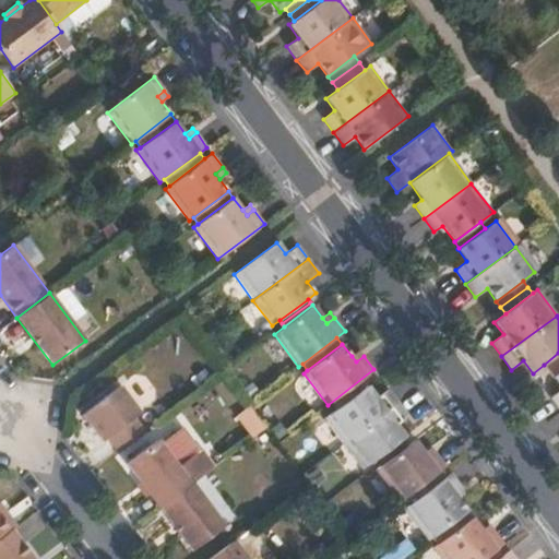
[(356,361),(364,356),(359,351),(352,356),(356,361)]
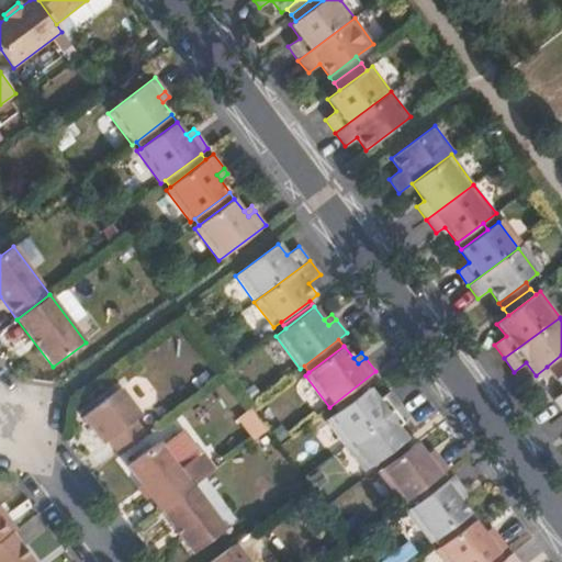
[(561,355),(547,367),(552,373),(561,364),(561,355)]
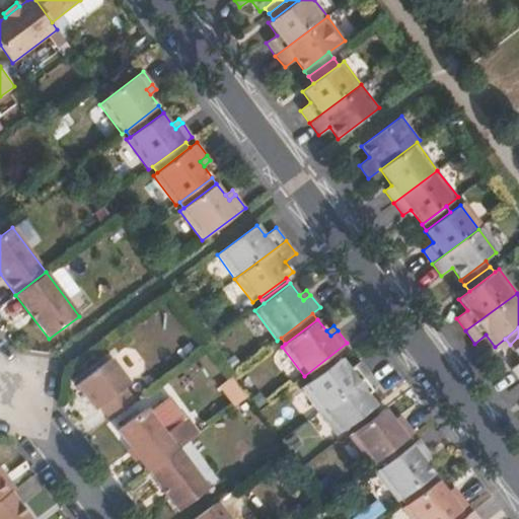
[(518,337),(510,345),(514,350),(518,346),(518,337)]
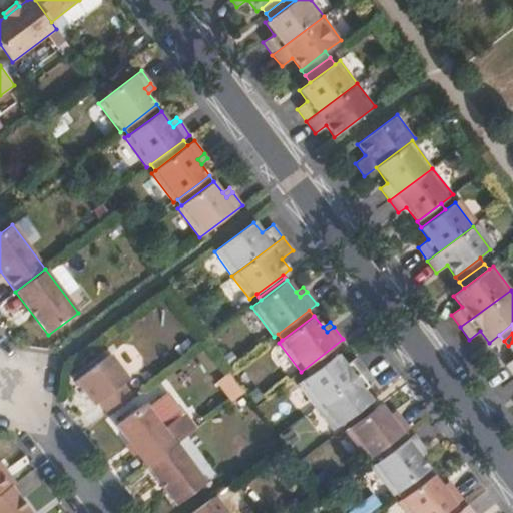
[(297,384),(315,407),(366,369),(356,357),(345,366),(337,354),(297,384)]
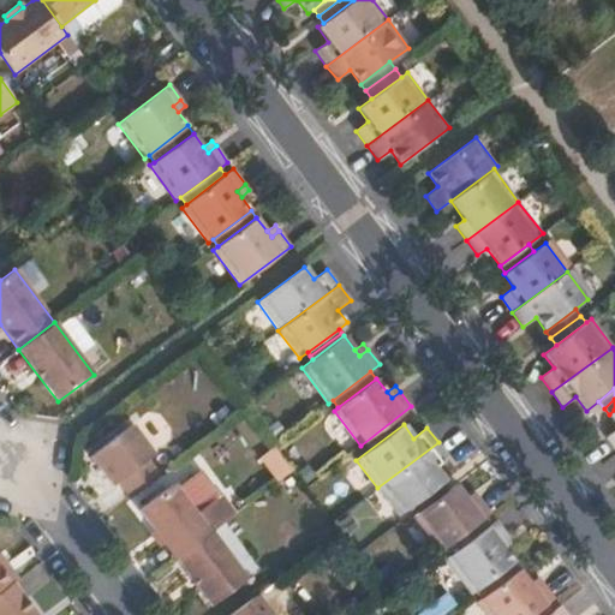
[(118,482),(129,496),(159,473),(148,459),(154,454),(131,425),(89,457),(112,487),(118,482)]
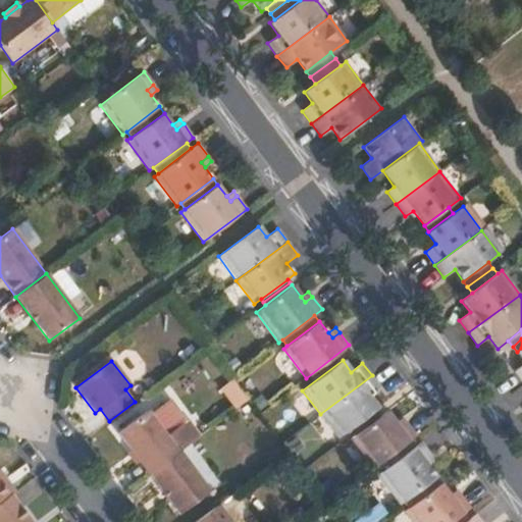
[(338,438),(350,429),(374,411),(378,408),(370,397),(380,387),(372,375),(320,414),(338,438)]
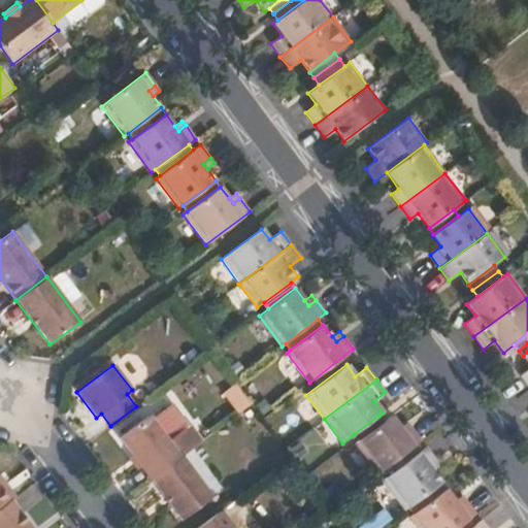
[(119,437),(151,480),(180,457),(149,416),(119,437)]
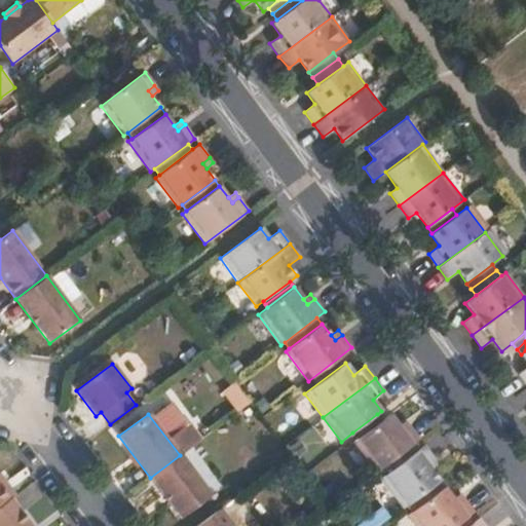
[(375,472),(379,470),(412,444),(420,439),(410,425),(403,430),(399,425),(389,414),(382,420),(357,439),(352,442),(375,472)]
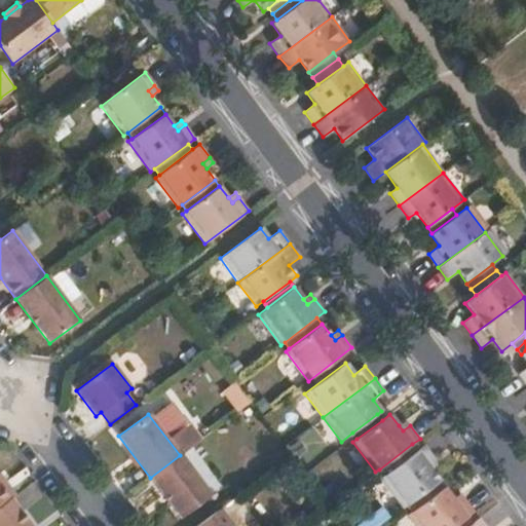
[(352,433),(354,436),(380,416),(377,414),(352,433)]
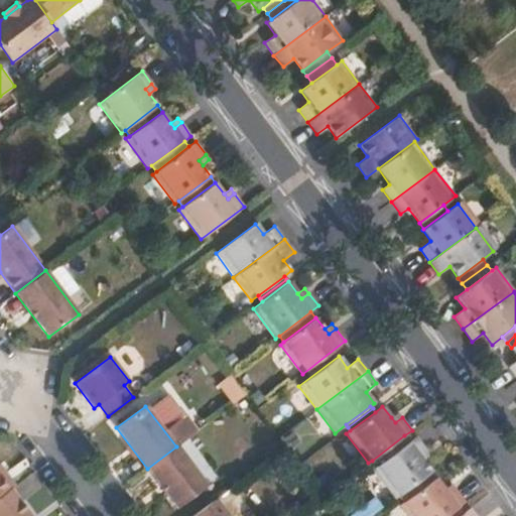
[(348,427),(350,430),(375,412),(373,408),(348,427)]
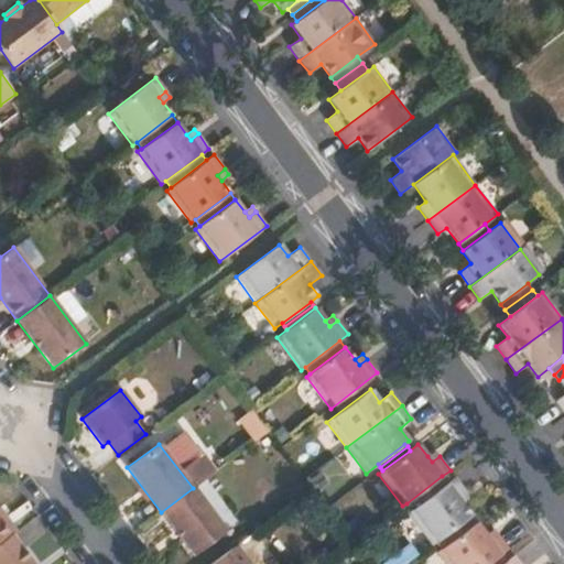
[(432,462),(440,456),(435,451),(427,456),(432,462)]
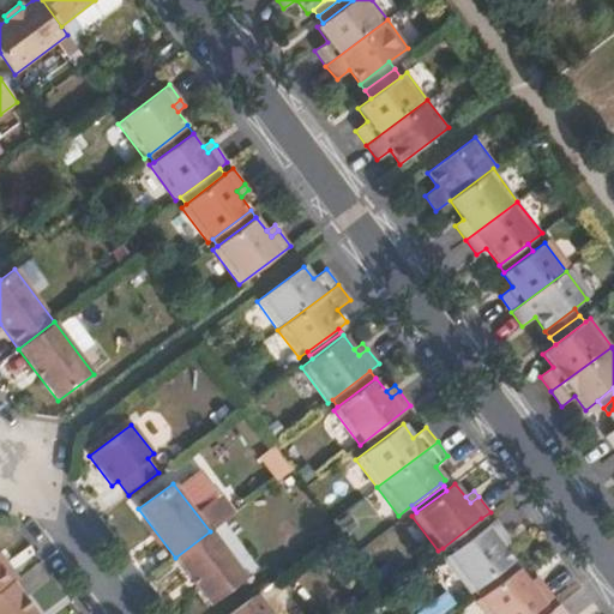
[(443,548),(447,555),(487,527),(481,518),(443,548)]
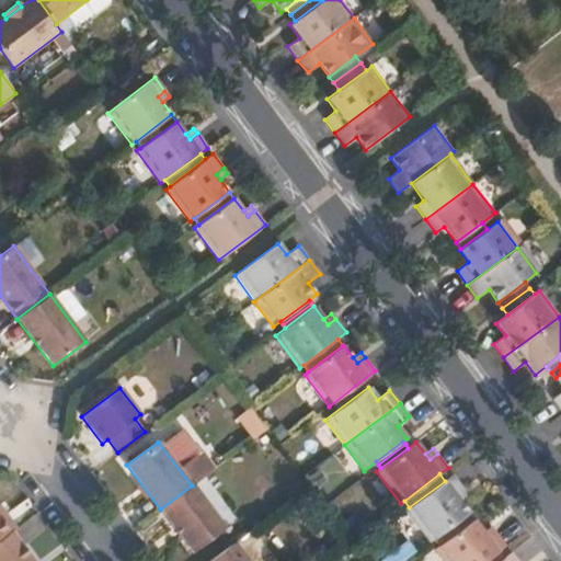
[(430,542),(433,539),(469,512),(460,500),(456,495),(464,489),(453,474),(445,481),(409,507),(405,510),(430,542)]
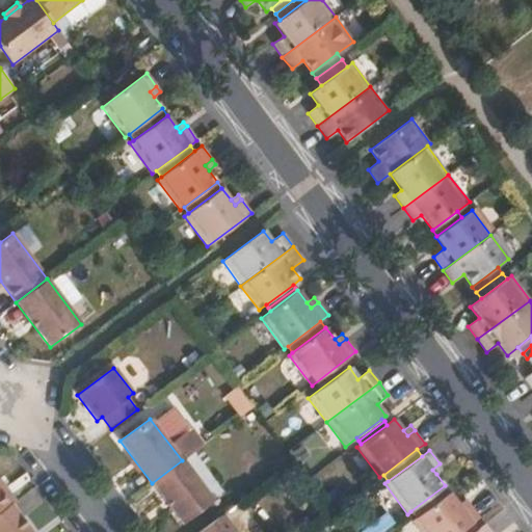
[(182,460),(152,483),(182,524),(214,500),(184,459),(182,460)]
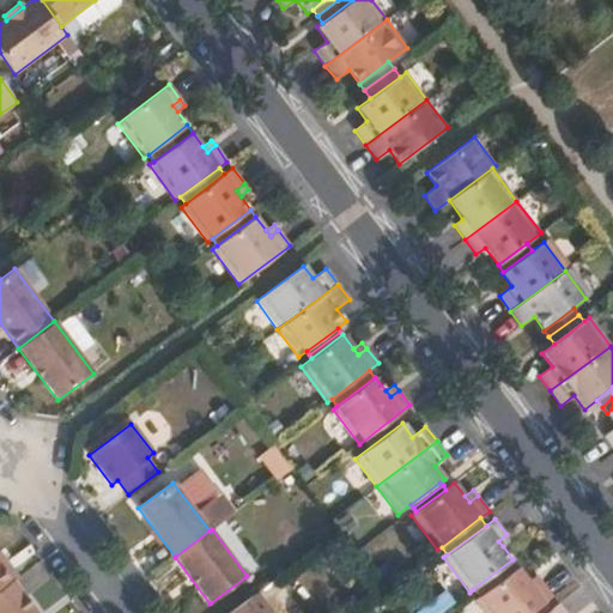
[(498,541),(503,546),(511,540),(507,534),(498,541)]
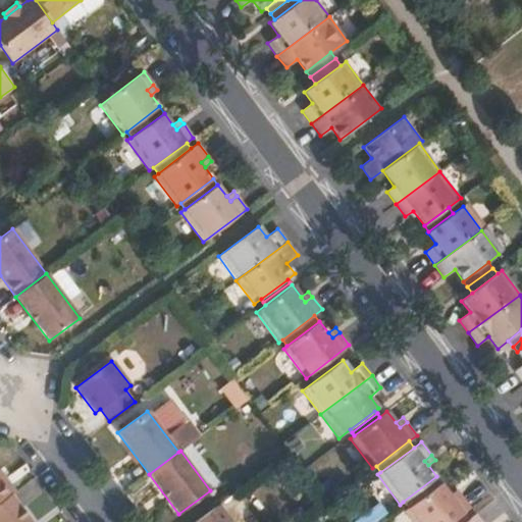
[(0,503),(11,494),(15,491),(4,475),(0,478),(0,503)]
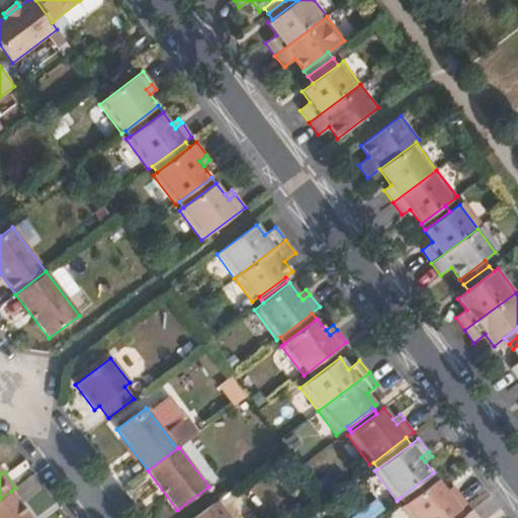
[(400,498),(405,504),(438,479),(433,472),(400,498)]
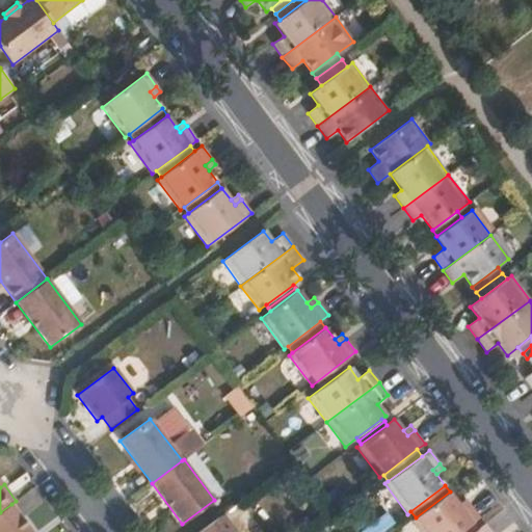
[(413,521),(420,531),(459,531),(472,523),(480,517),(470,504),(462,509),(458,504),(450,491),(416,517),(413,521)]
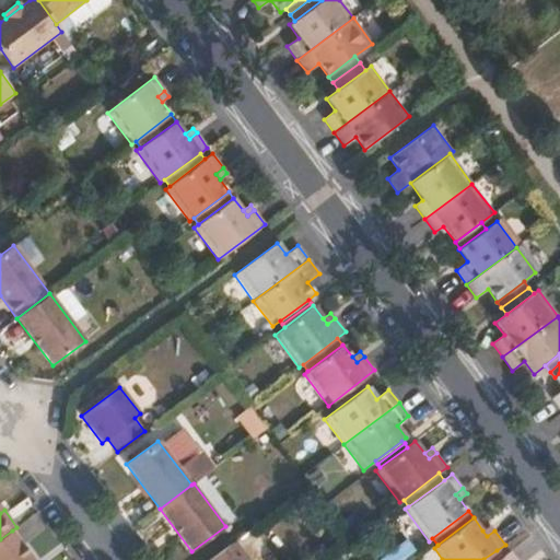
[(490,525),(482,531),(487,536),(494,531),(490,525)]
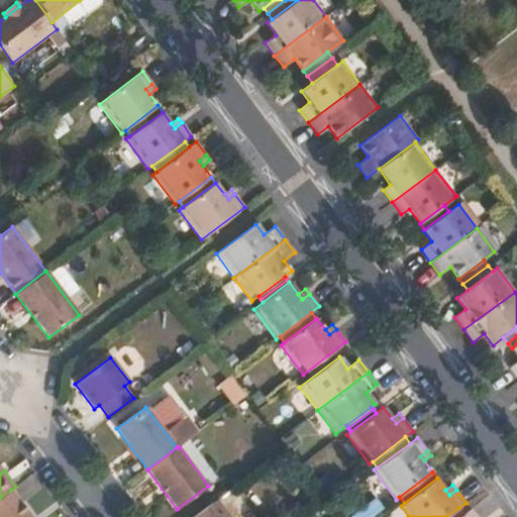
[(31,516),(11,490),(0,498),(0,516),(31,516)]
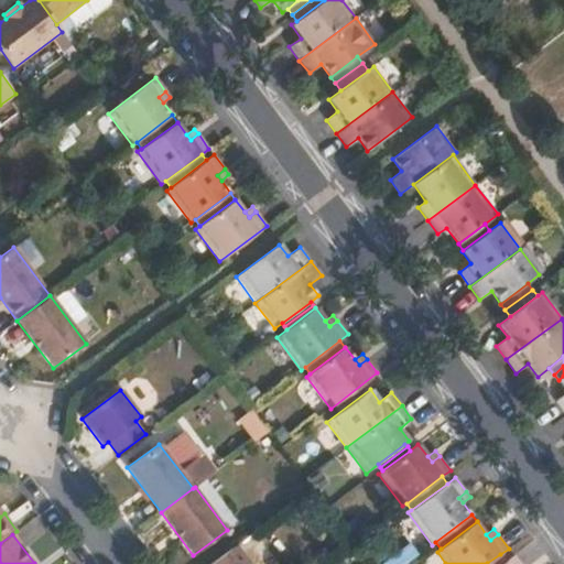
[(250,563),(237,545),(210,563),(250,563)]
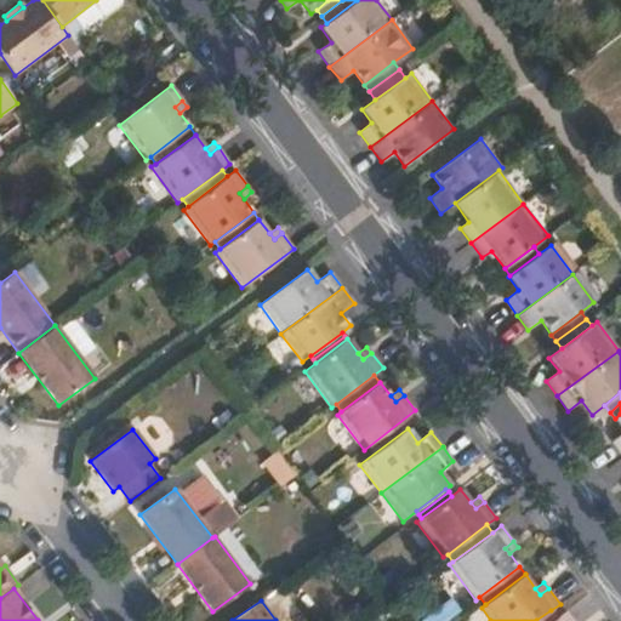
[(551,610),(536,620),(552,620),(557,617),(551,610)]
